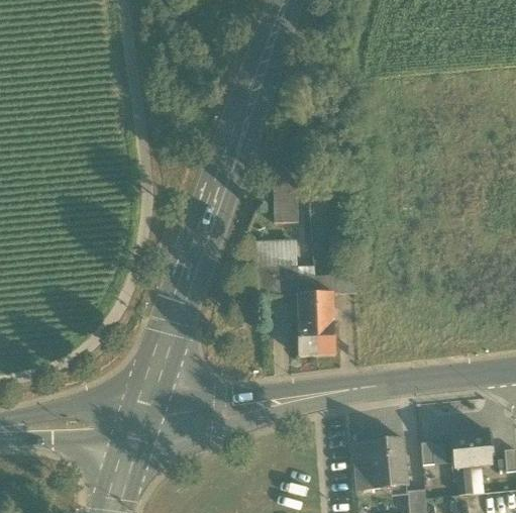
[(274,180),(275,221),(298,221),(298,180),(274,180)]
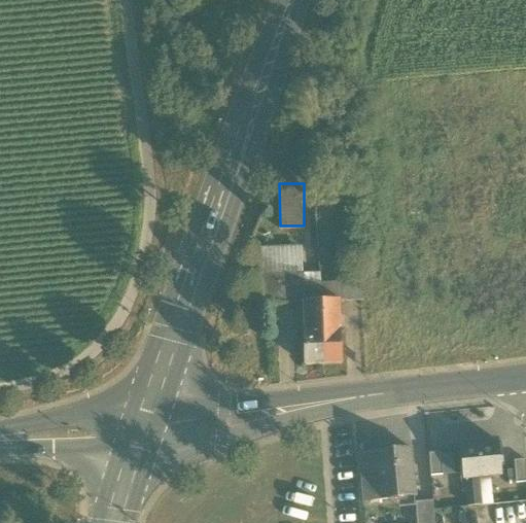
[(324,192),(325,204),(345,203),(344,189),(324,192)]
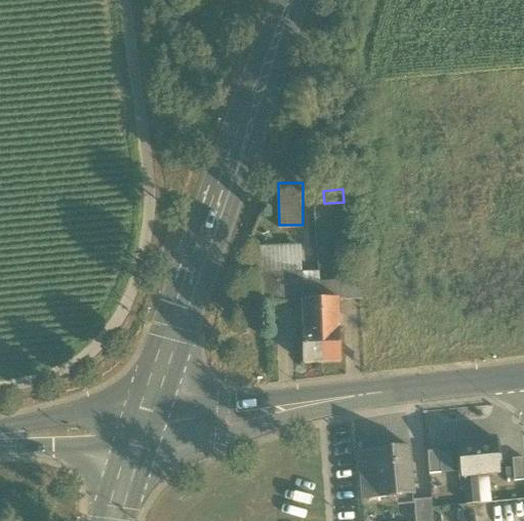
[(252,245),(256,273),(275,272),(292,271),(303,271),(301,243),(252,245)]
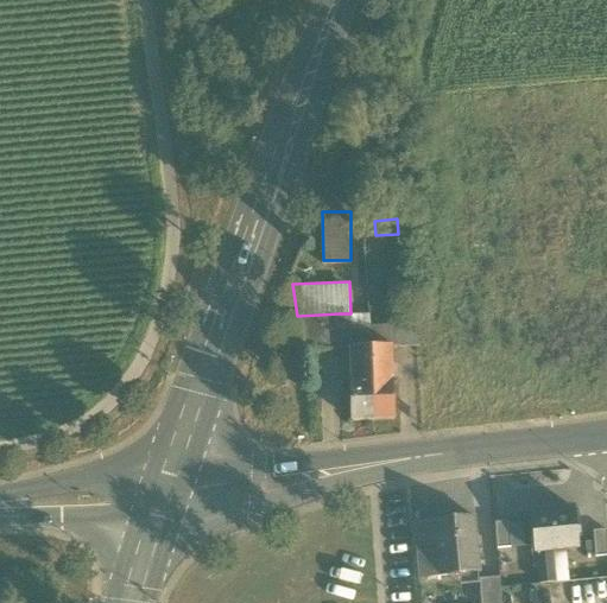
[(393,342),(393,344),(394,344),(419,344),(418,310),(390,310),(390,321),(392,321),(393,342)]
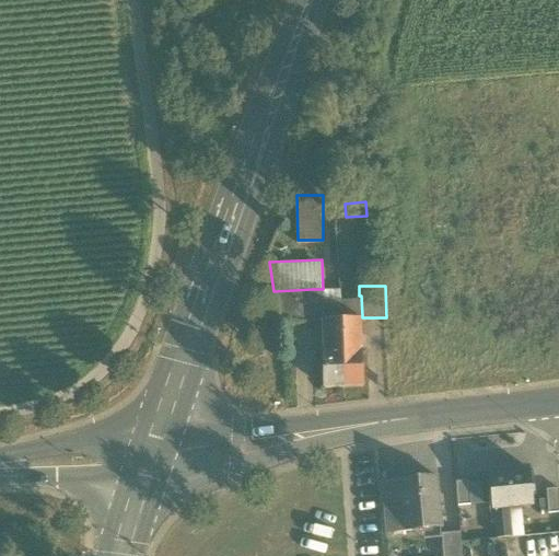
[(323,289),(312,289),(313,319),(323,319),(322,299),(341,298),(341,297),(340,288),(323,289)]
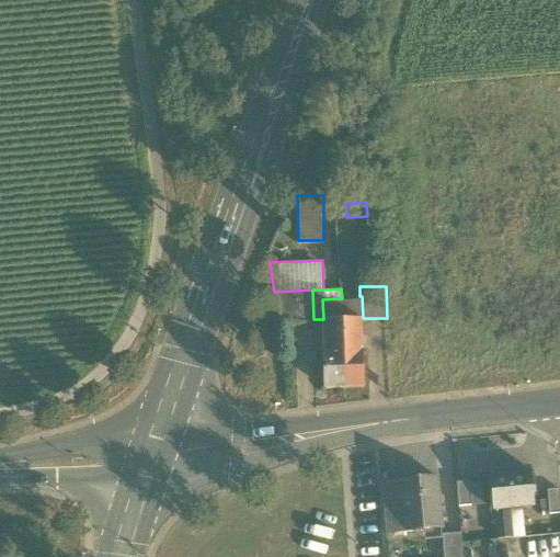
[(312,290),(294,291),(295,320),(313,319),(312,290)]
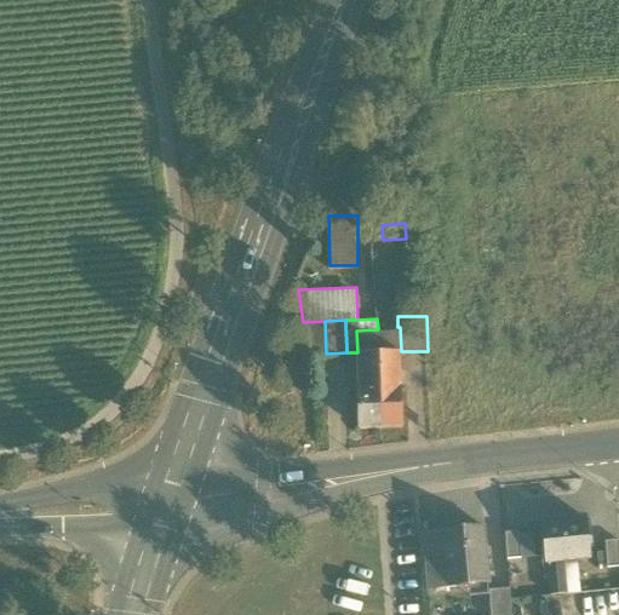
[(307,355),(326,354),(325,321),(303,322),(307,355)]
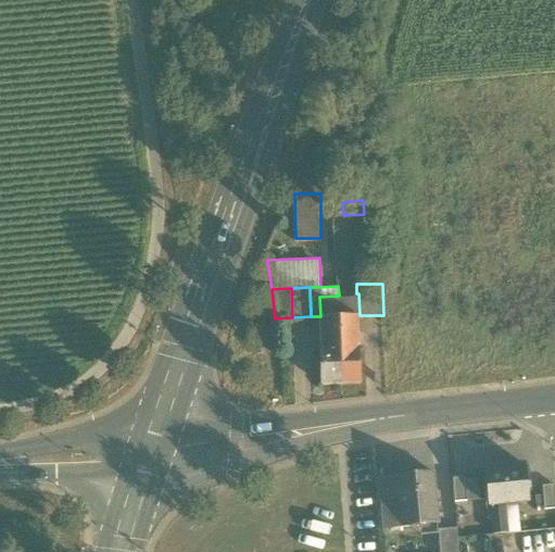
[(339,296),(340,314),(360,313),(358,293),(356,293),(339,295),(339,296)]
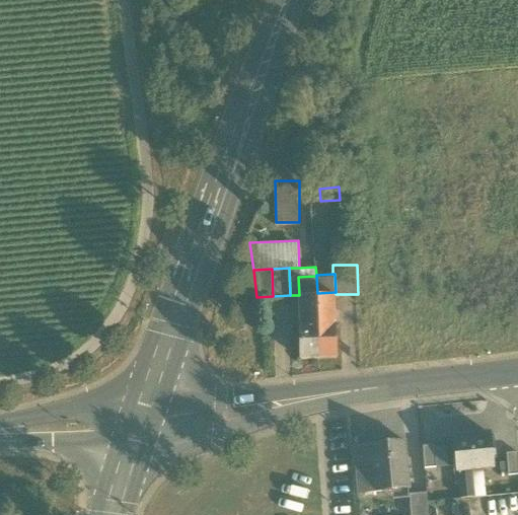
[(319,356),(317,293),(316,276),(298,277),(299,295),(301,357),(319,356)]
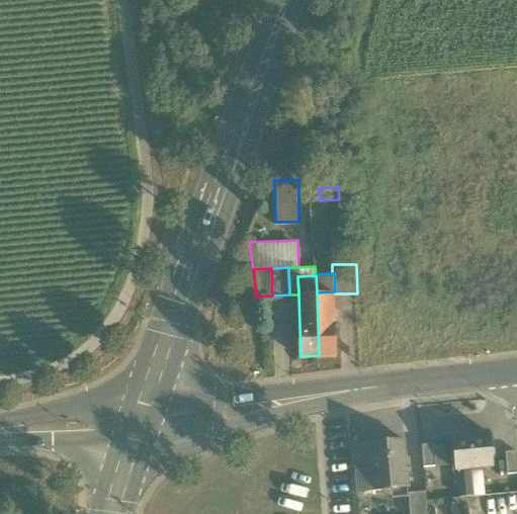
[(335,293),(335,291),(317,292),(319,355),(337,354),(335,293)]
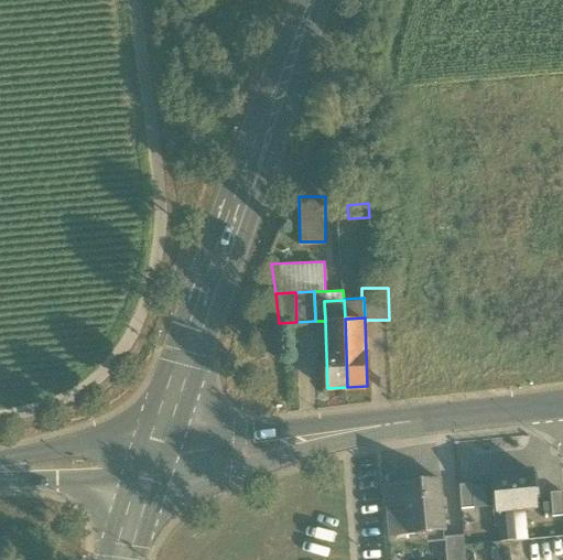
[(494,473),(497,510),(498,510),(512,509),(526,508),(537,507),(532,469),(494,473)]
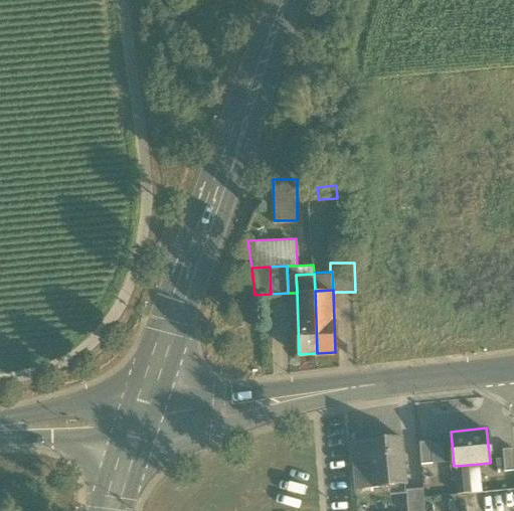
[(371,486),(407,482),(402,436),(366,439),(366,440),(371,486)]
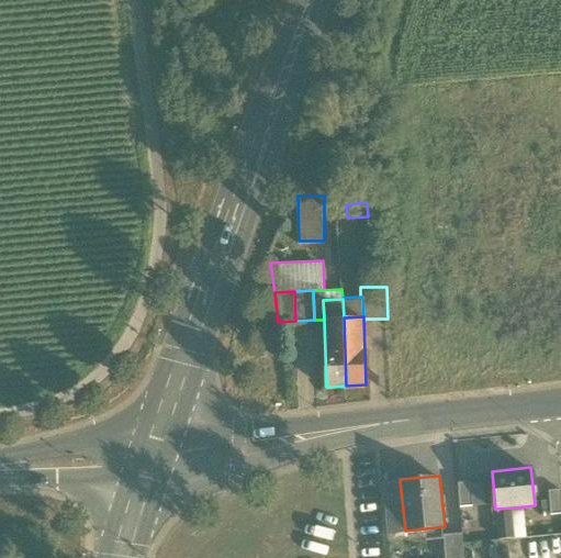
[(460,504),(473,503),(471,482),(471,479),(459,480),(460,504)]
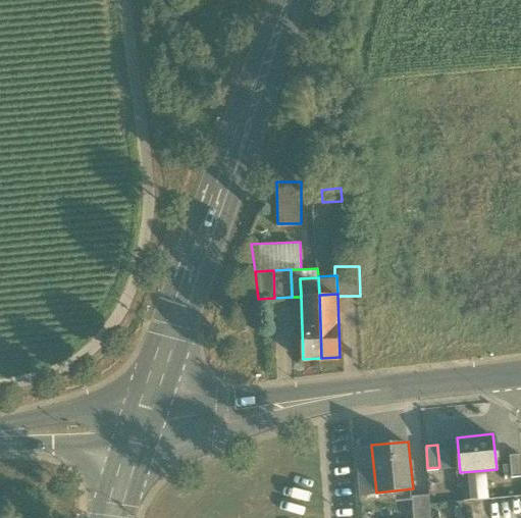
[(356,447),(360,495),(376,493),(371,446),(358,447),(356,447)]
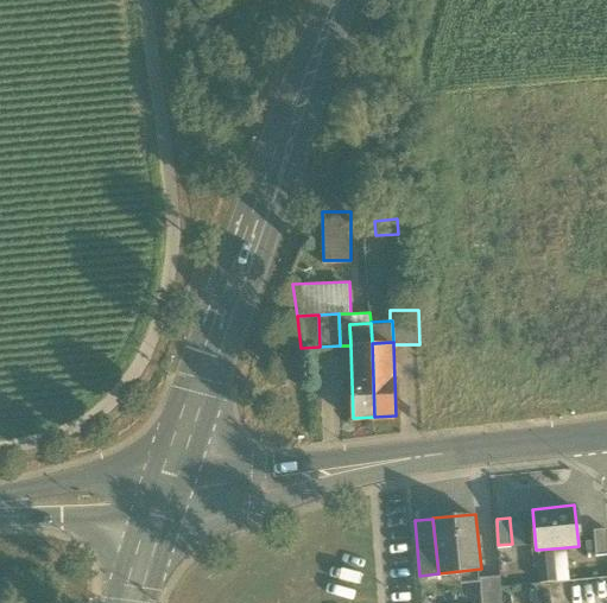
[(510,521),(512,544),(525,543),(523,520),(510,521)]
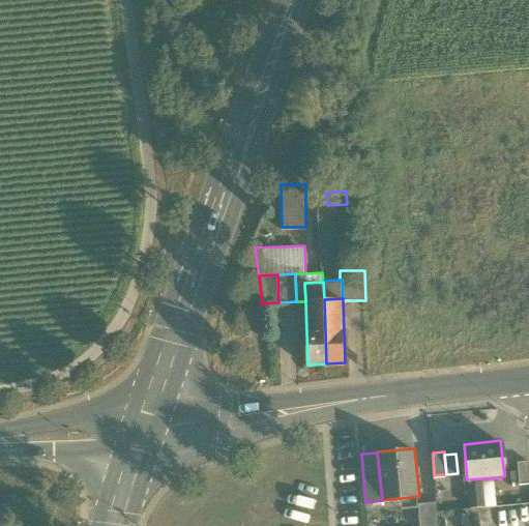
[(518,460),(520,483),(528,481),(528,459),(518,460)]
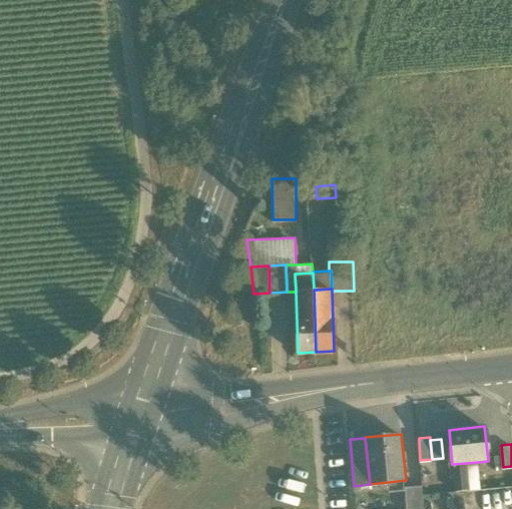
[(466,463),(468,489),(480,488),(478,462),(466,463)]
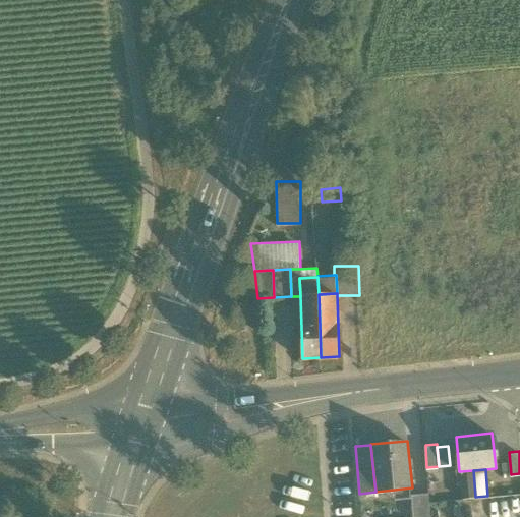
[(460,471),(463,498),(475,497),(473,470),(460,471)]
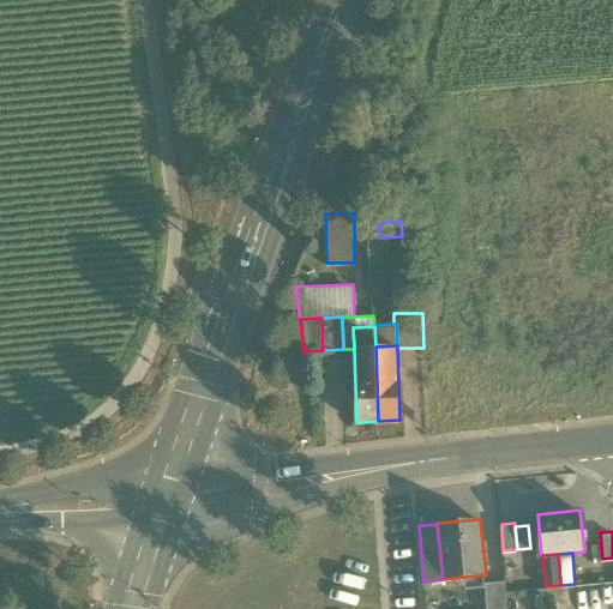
[(485,583),(486,608),(506,608),(505,580),(485,583)]
